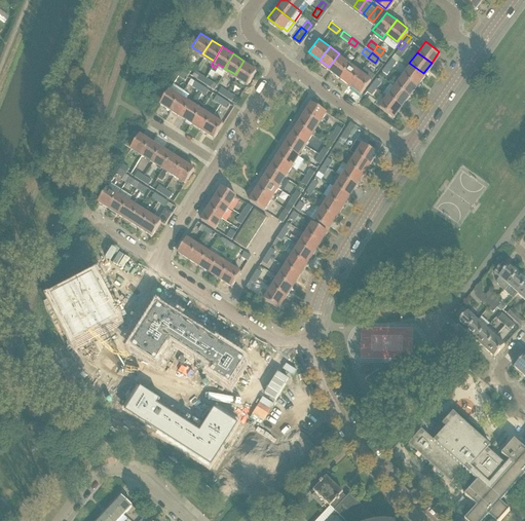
[(329,67),(339,75),(349,62),(339,53),(329,67)]
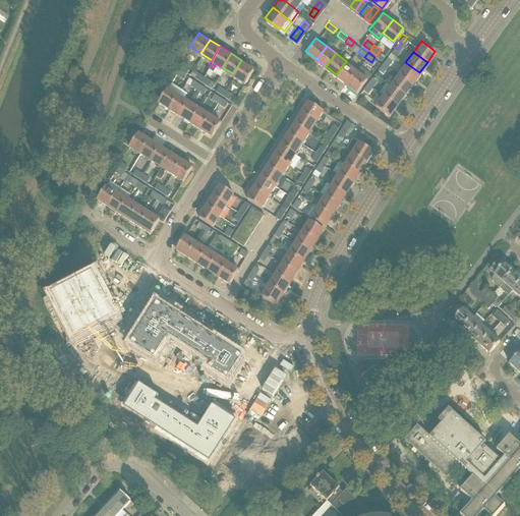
[(387,54),(382,60),(387,63),(392,57),(387,54)]
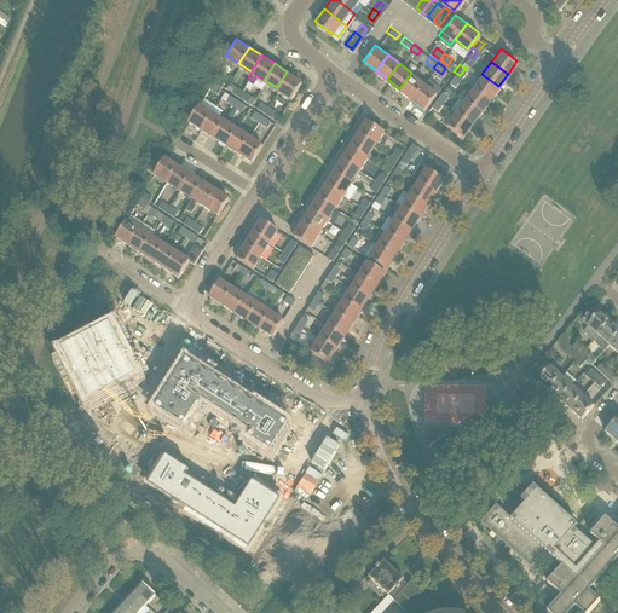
[(287,71),(277,87),(289,96),(300,80),(287,71)]
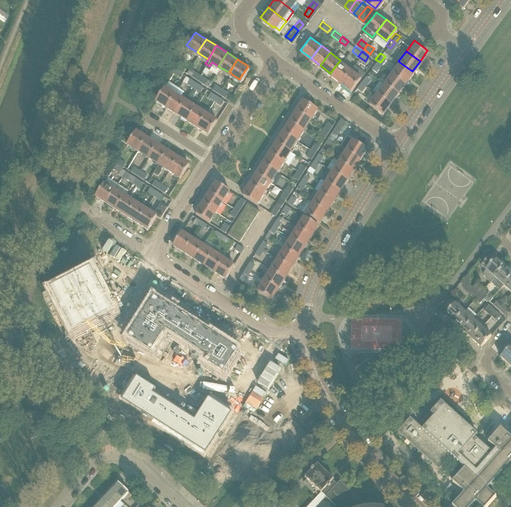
[(380,62),(375,59),(371,65),(375,68),(380,62)]
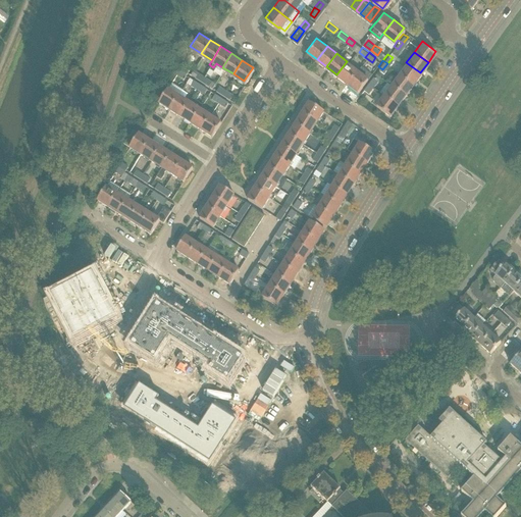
[(181,61),(179,65),(186,70),(189,65),(181,61)]
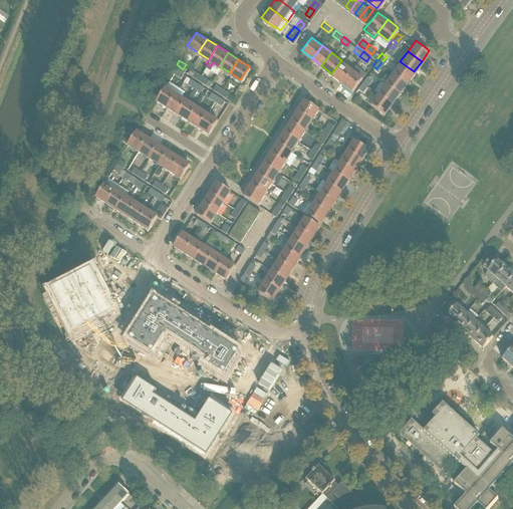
[(331,73),(341,80),(351,67),(341,60),(331,73)]
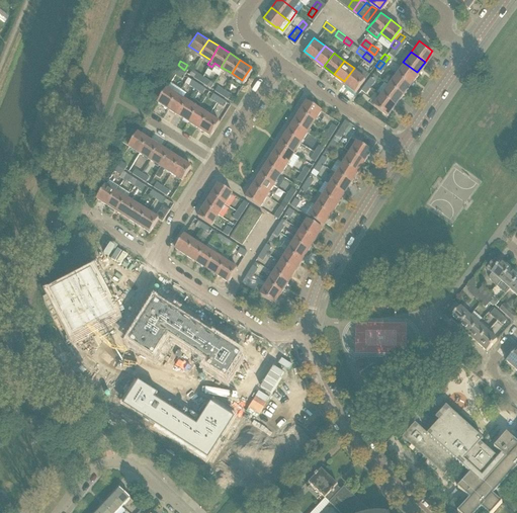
[(354,68),(344,81),(354,89),(360,81),(364,76),(368,70),(358,62),(354,68)]
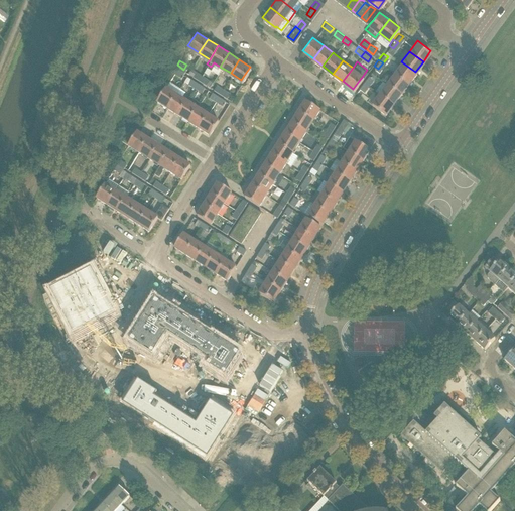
[(401,61),(394,72),(408,82),(415,72),(401,61)]
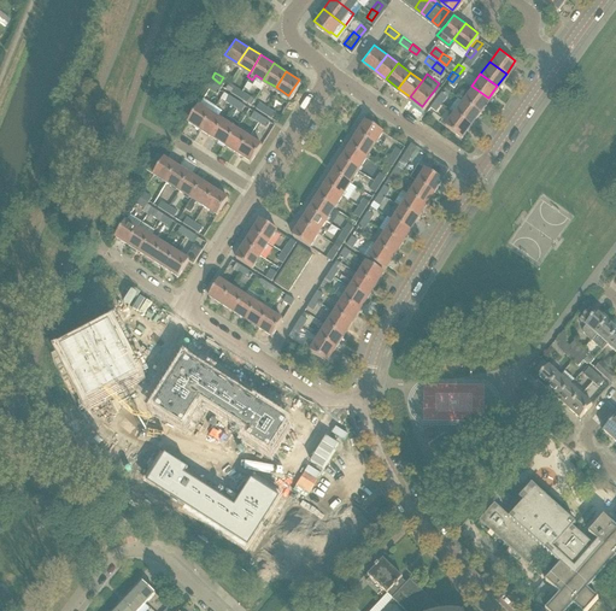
[(220,83),(212,77),(207,83),(216,88),(220,83)]
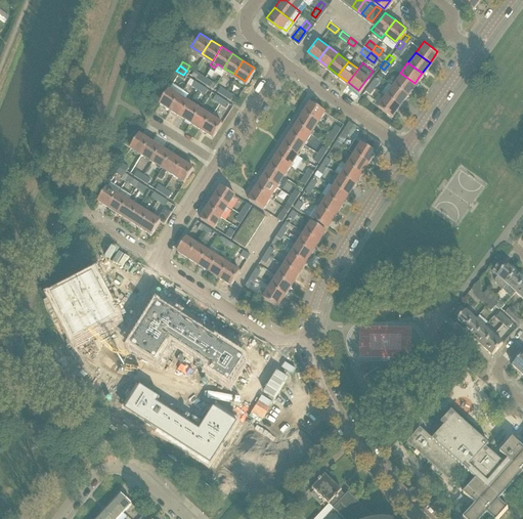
[(194,74),(202,78),(205,74),(198,69),(194,74)]
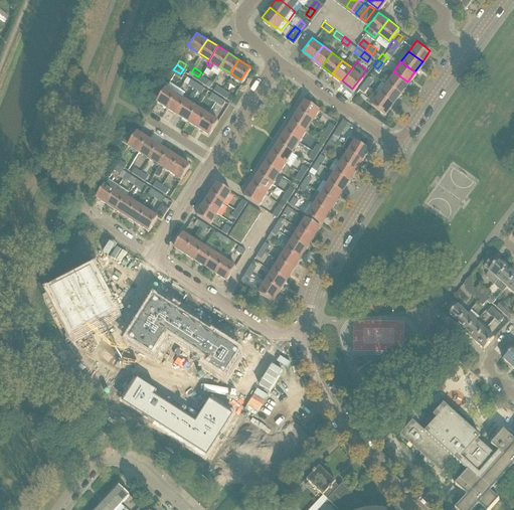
[(393,71),(386,80),(399,92),(407,81),(393,71)]
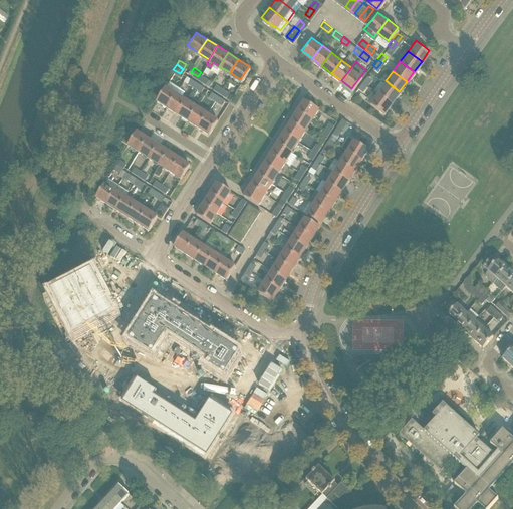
[(201,72),(198,76),(204,81),(207,76),(201,72)]
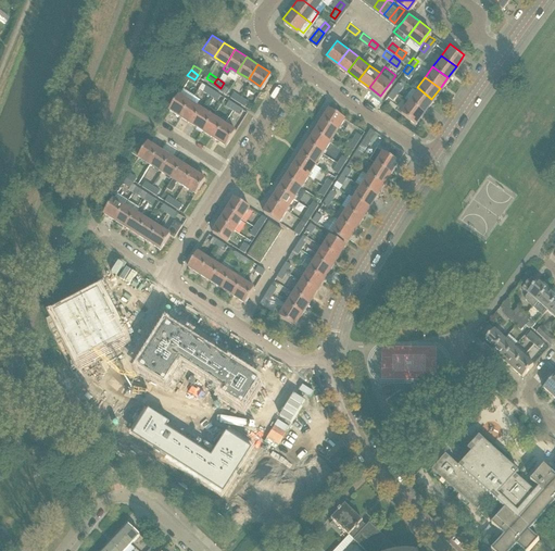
[(396,78),(392,86),(396,89),(402,83),(396,78)]
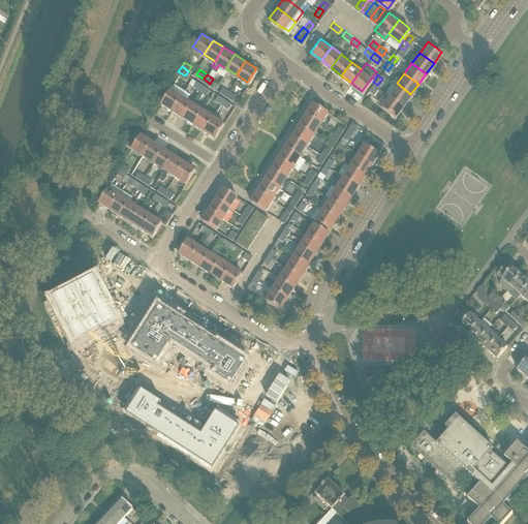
[(192,83),(198,87),(202,82),(195,78),(192,83)]
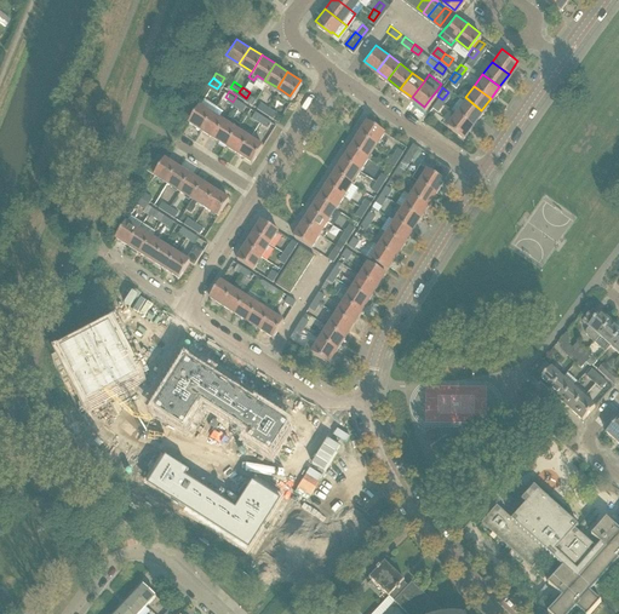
[(236,96),(233,102),(241,107),(245,102),(236,96)]
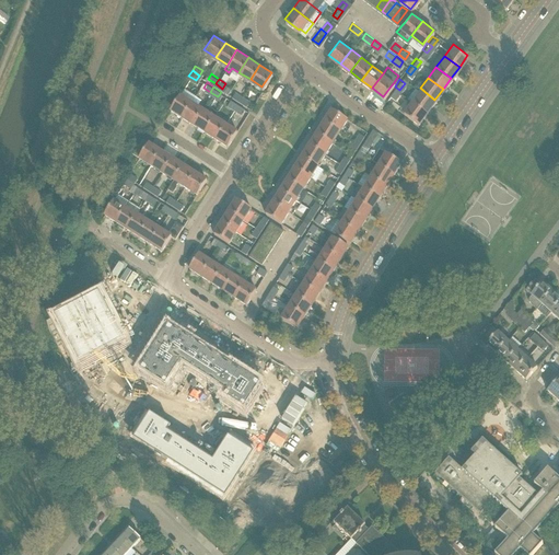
[(399,90),(395,87),(389,93),(395,96),(399,90)]
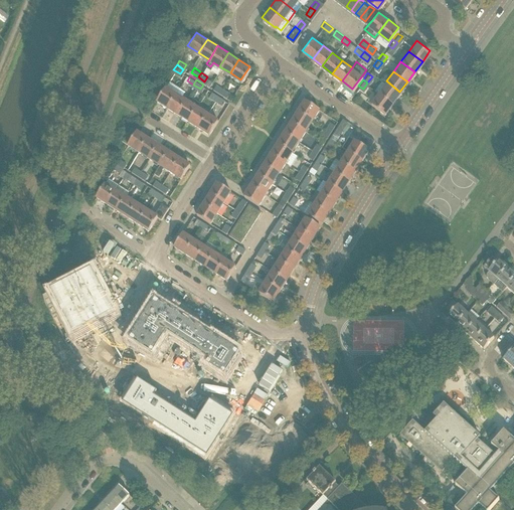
[(386,80),(378,92),(392,102),(399,92),(386,80)]
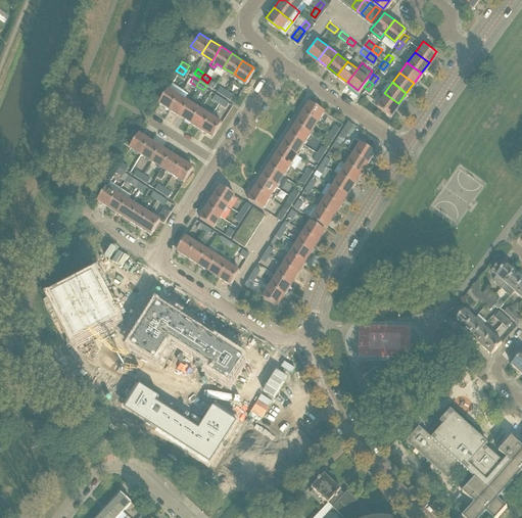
[(216,88),(222,92),(226,87),(219,83),(216,88)]
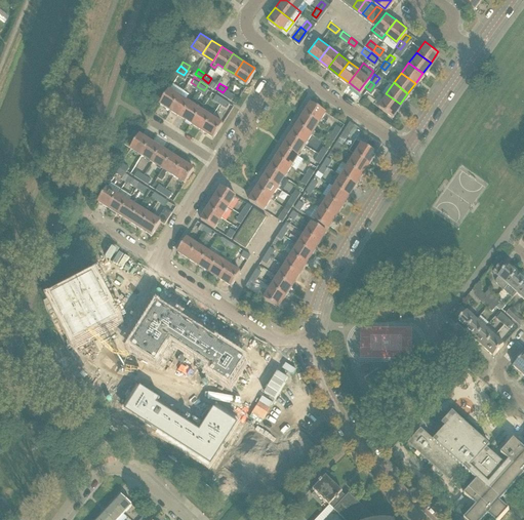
[(159,100),(169,107),(178,92),(168,86),(159,100)]
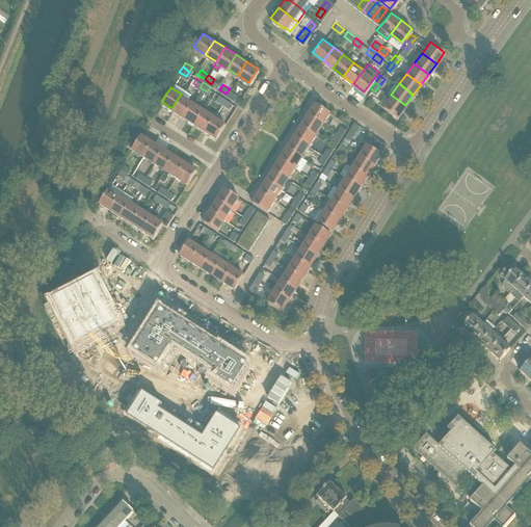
[(230,88),(226,94),(233,98),(236,93),(230,88)]
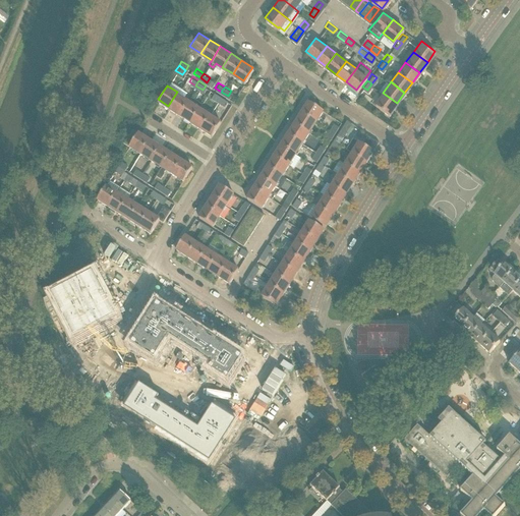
[(210,95),(217,99),(220,94),(213,90),(210,95)]
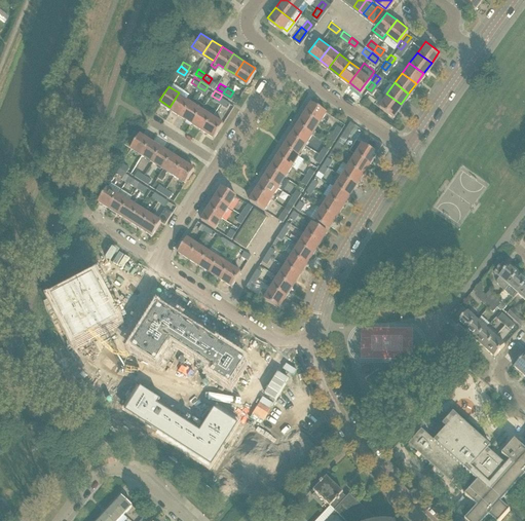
[(170,107),(181,114),(189,100),(179,92),(170,107)]
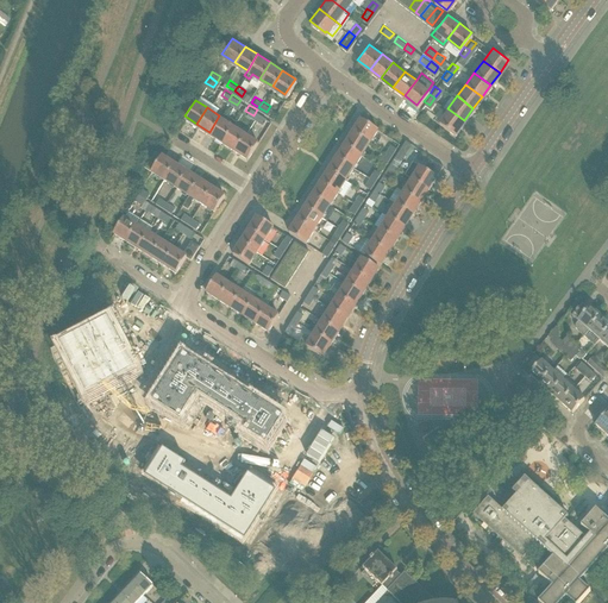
[(464,120),(447,108),(438,120),(455,132),(464,120)]
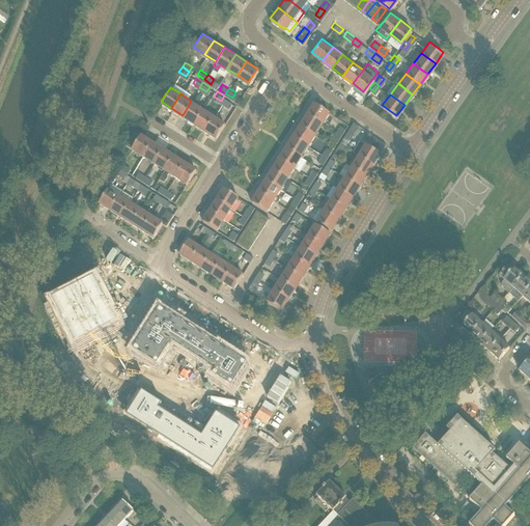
[(224,95),(221,101),(228,105),(231,101),(224,95)]
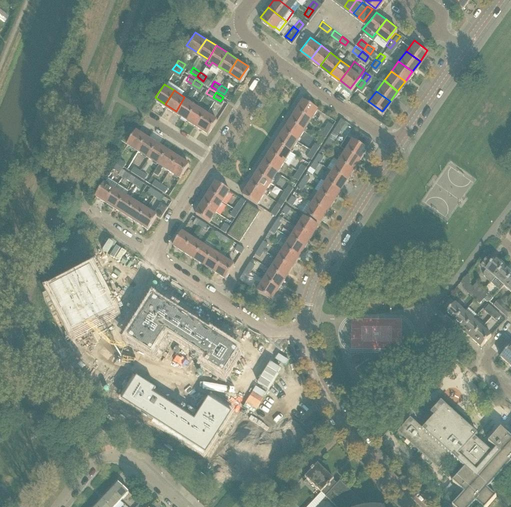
[(302,96),(295,107),(310,116),(317,105),(302,96)]
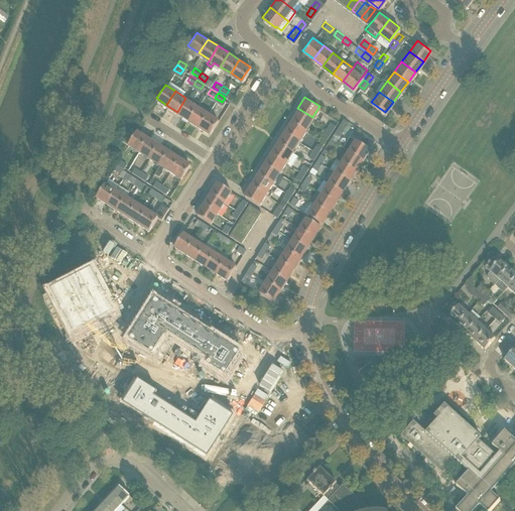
[(185,98),(177,112),(187,118),(197,104),(189,100),(185,98)]
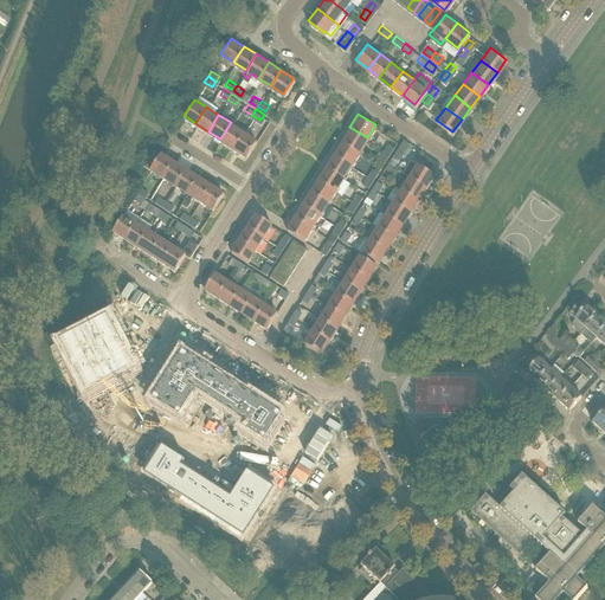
[(220,139),(232,147),(243,130),(231,122),(220,139)]
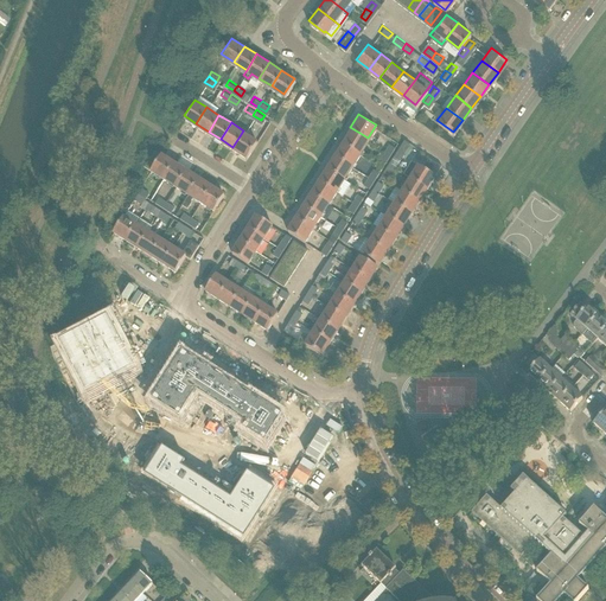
[(350,127),(343,140),(359,151),(368,138),(350,127)]
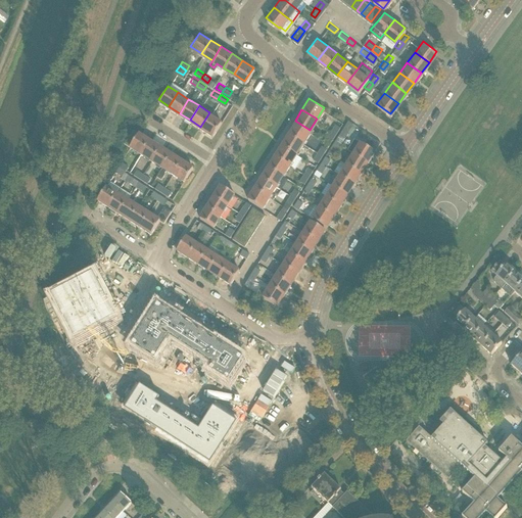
[(209,112),(200,127),(211,134),(221,120),(209,112)]
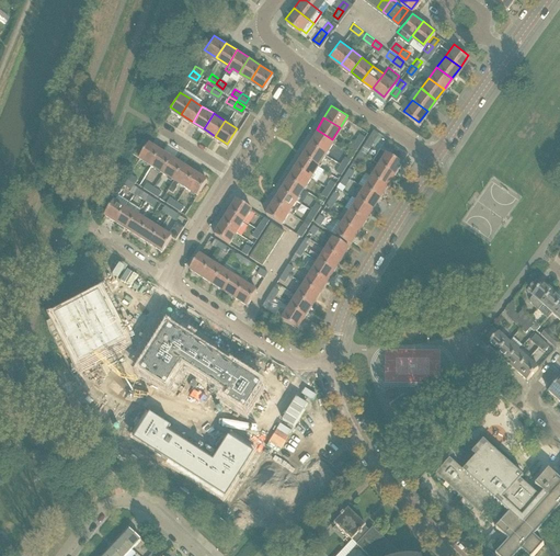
[(366,135),(363,142),(368,145),(372,138),(377,129),(373,126),(366,135)]
